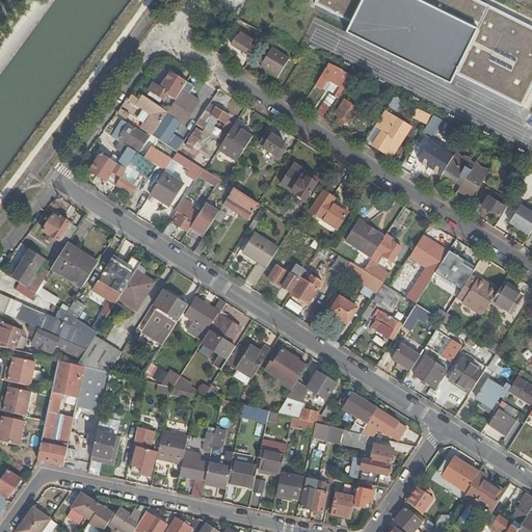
[(317,0),(316,5),(353,24),(348,34),(450,85),(455,76),(521,107),(531,84),(531,28),(474,0),(317,0)]
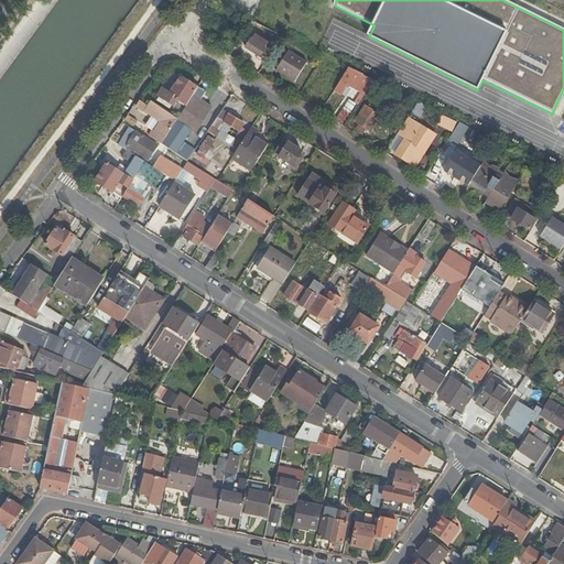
[(234,15),(223,8),(218,15),(229,22),(234,15)]
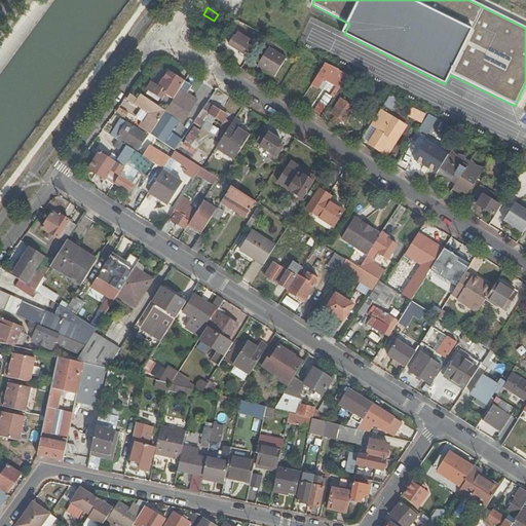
[(208,29),(198,23),(194,28),(203,34),(208,29)]
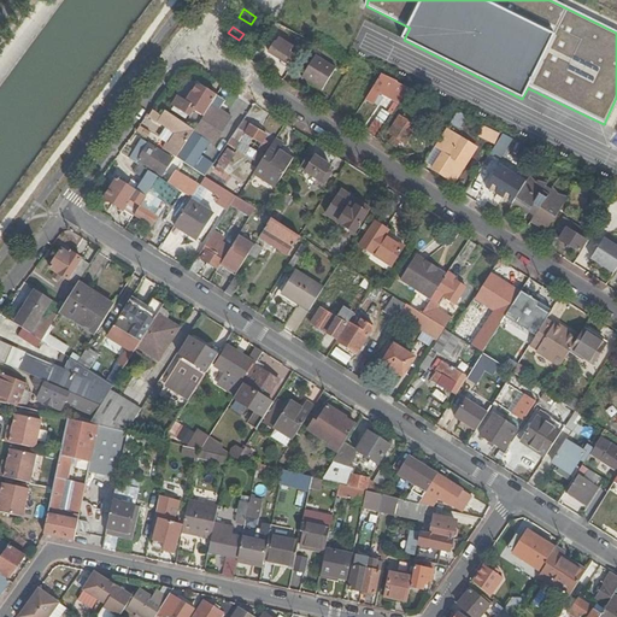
[(272,42),(271,41),(265,50),(285,62),(291,52),(287,50),(289,45),(276,36),(272,42)]
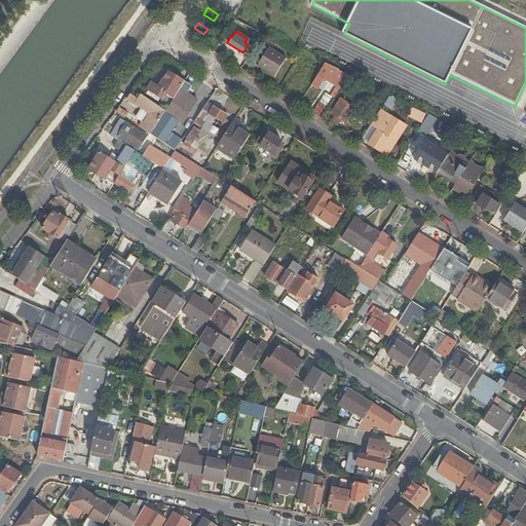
[(284,57),(266,45),(254,64),(271,75),(284,57)]
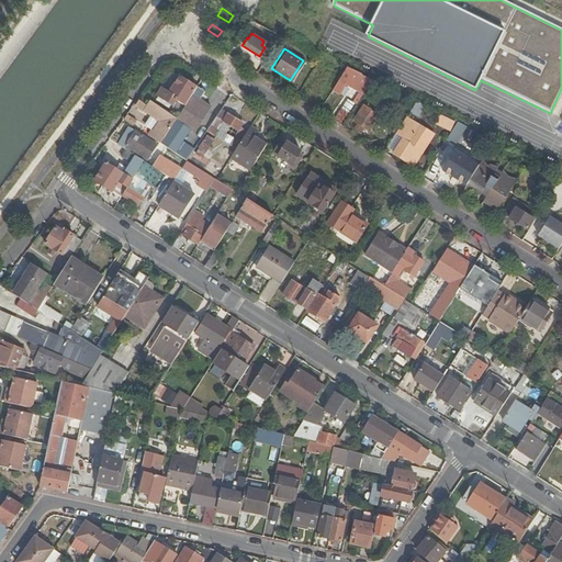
[(344,67),(341,69),(357,78),(359,75),(344,67)]
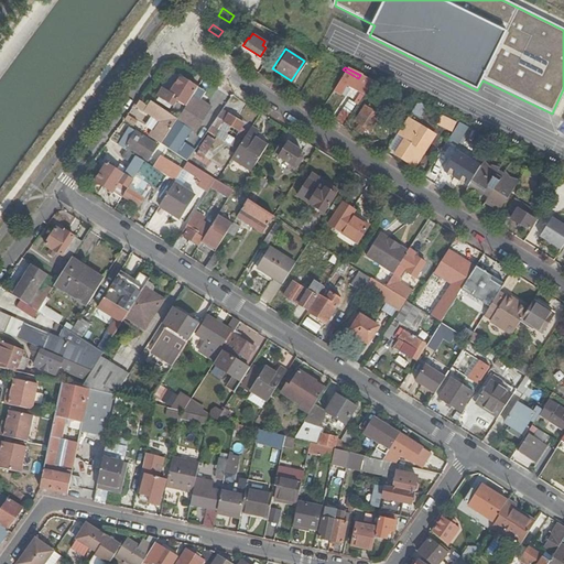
[(337,94),(344,83),(362,91),(370,79),(360,75),(358,78),(343,69),(338,77),(331,89),(337,94)]
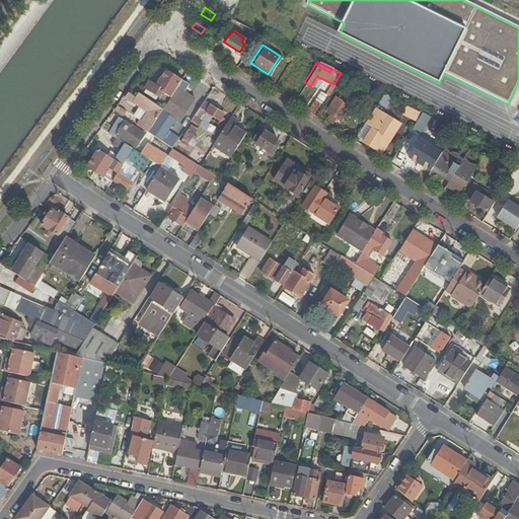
[(144,78),(139,86),(163,102),(172,89),(178,79),(160,68),(150,82),(144,78)]
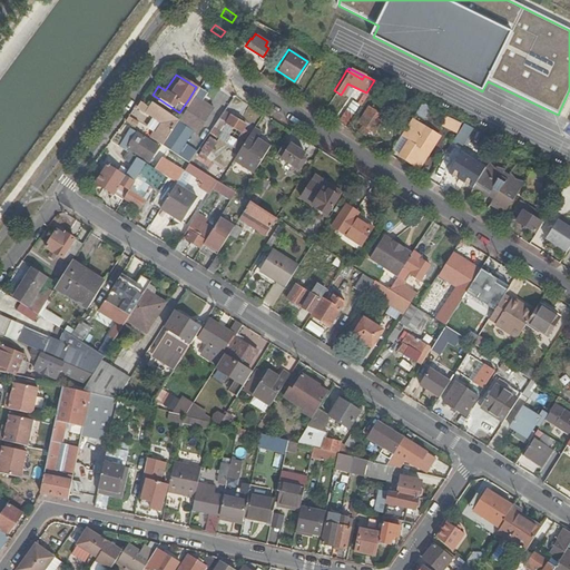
[(382,85),(374,80),(366,92),(365,92),(374,97),(382,85)]
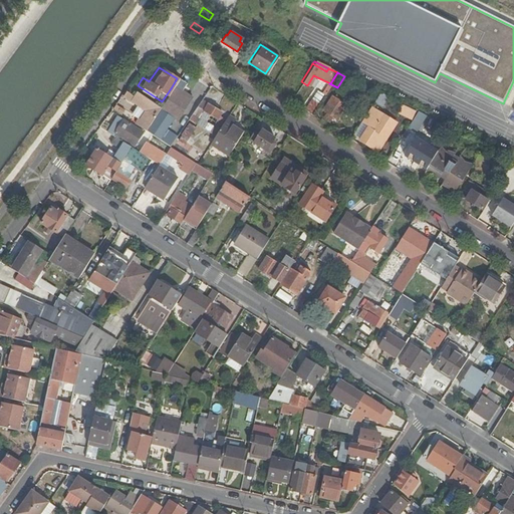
[(162,101),(161,102),(158,106),(158,107),(174,117),(182,104),(185,98),(186,97),(171,88),(162,101)]
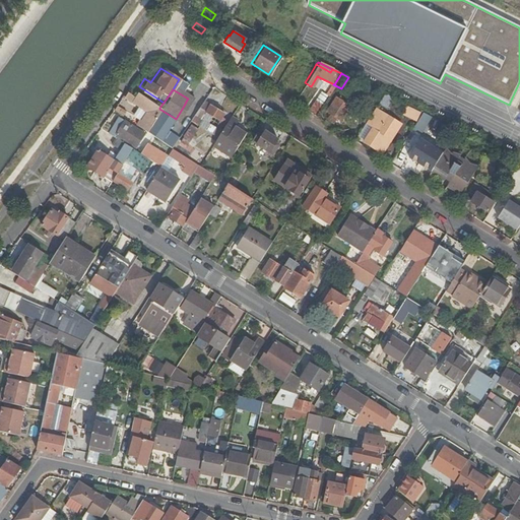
[(159,109),(159,108),(146,99),(135,91),(132,95),(130,94),(127,99),(144,111),(135,123),(145,130),(159,109)]
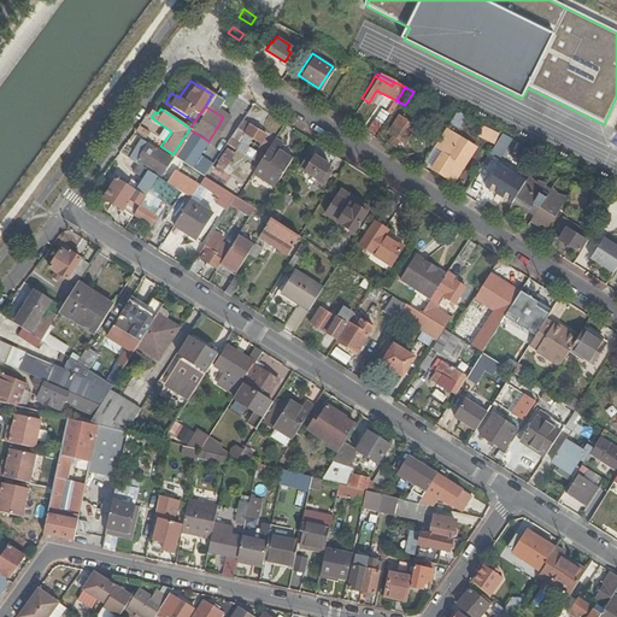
[(385,115),(377,110),(370,121),(377,125),(385,115)]
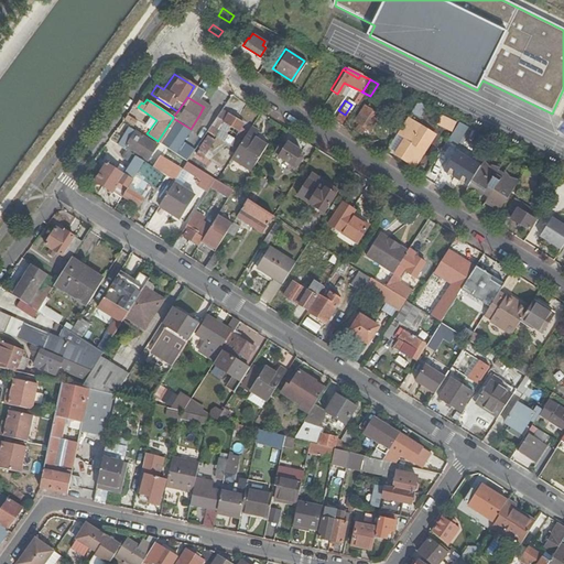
[(366,108),(361,105),(351,120),(357,123),(354,128),(359,131),(362,128),(367,130),(381,108),(370,101),(366,108)]
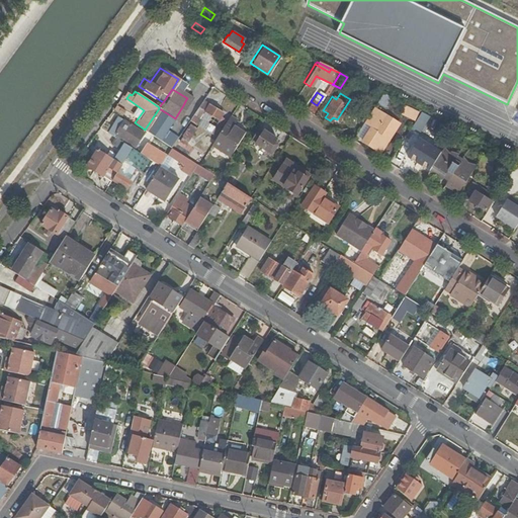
[(148,95),(146,98),(159,107),(162,103),(148,95)]
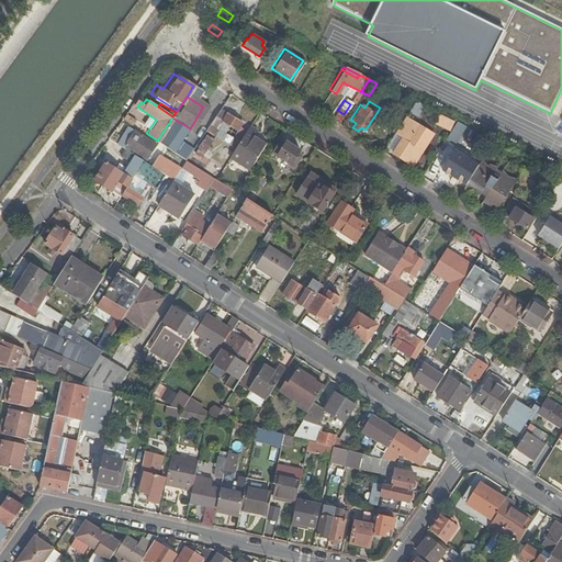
[(228,115),(217,108),(203,127),(228,144),(239,127),(236,125),(238,122),(232,117),(234,115),(231,113),(228,115)]
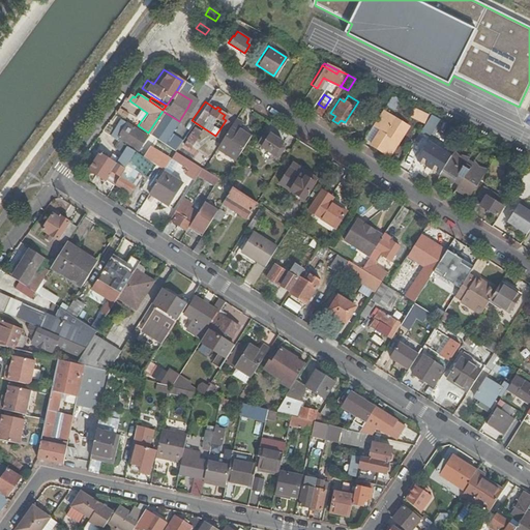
[(409,112),(416,115),(415,117),(421,120),(425,114),(412,107),(409,112)]
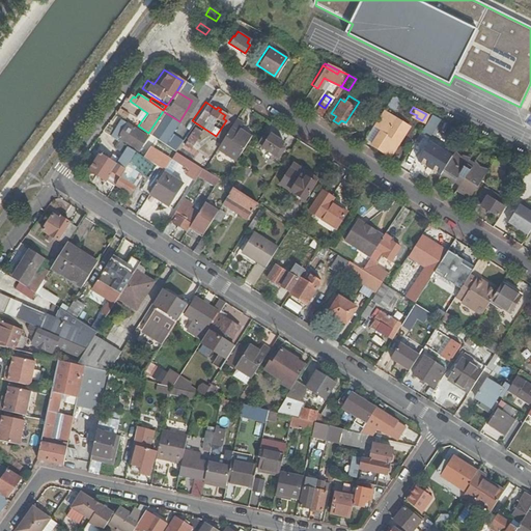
[(387,156),(406,127),(385,113),(381,120),(382,121),(376,129),(378,130),(368,144),(387,156)]
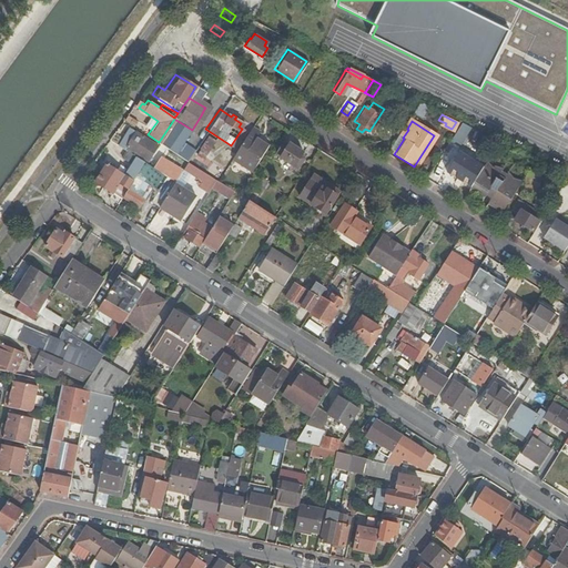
[(256,131),(250,127),(230,158),(250,171),(265,146),(252,139),(256,131)]
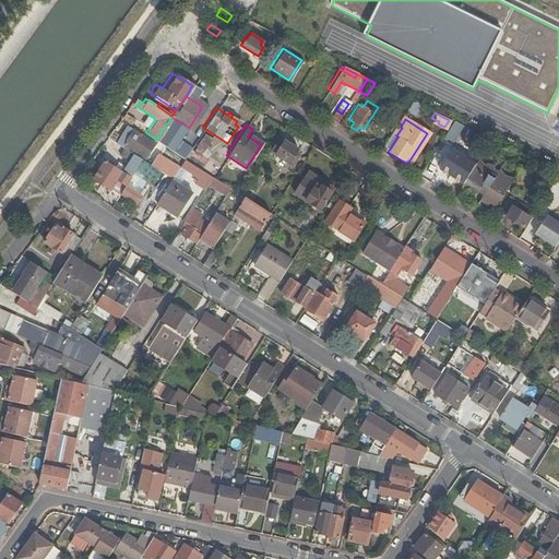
[(152,143),(130,129),(118,146),(121,149),(127,152),(129,149),(142,156),(152,143)]
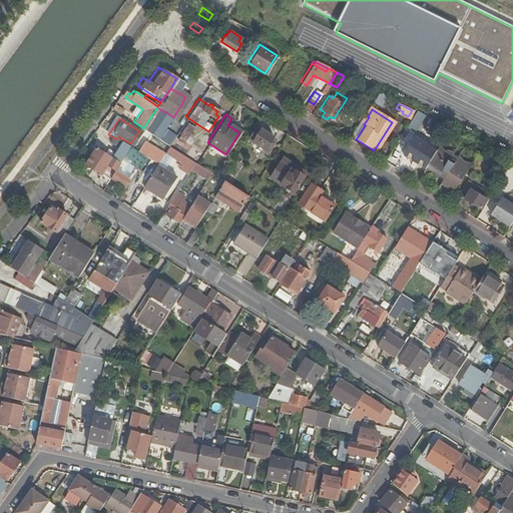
[(265,122),(259,118),(245,138),(266,151),(272,142),(269,139),(271,136),(260,129),(265,122)]
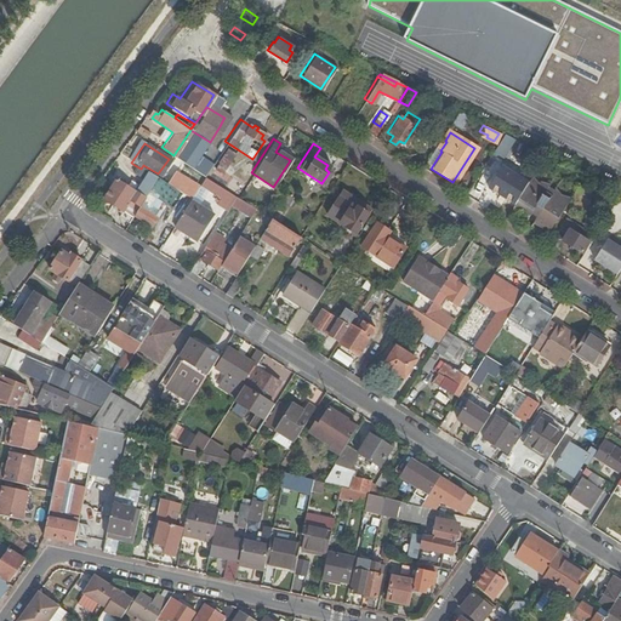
[(130,151),(121,144),(115,152),(125,158),(130,151)]
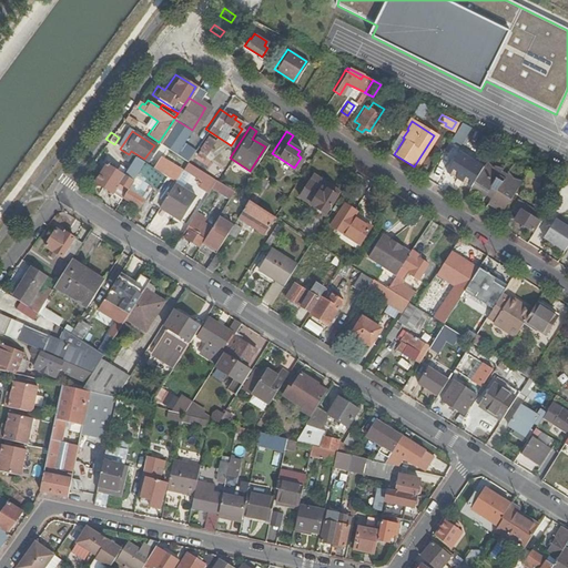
[(194,153),(201,158),(213,140),(206,135),(194,153)]
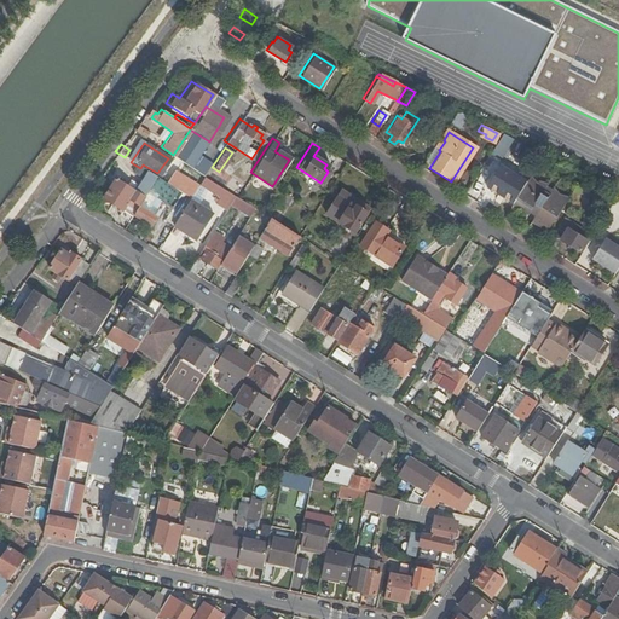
[(117,209),(115,215),(125,221),(129,213),(136,203),(152,175),(140,168),(134,165),(131,172),(139,178),(132,190),(115,179),(116,177),(114,174),(99,196),(117,209)]
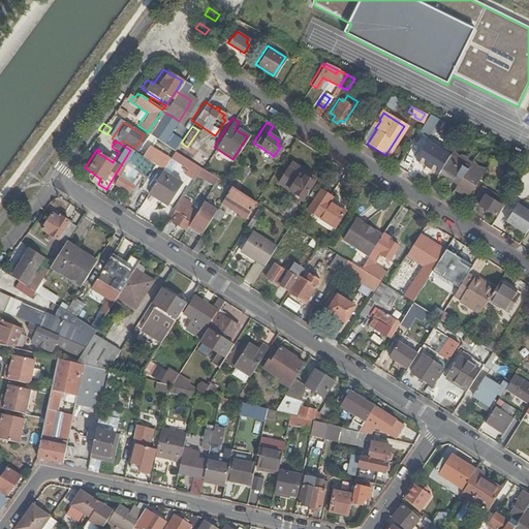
[(414,159),(432,170),(444,152),(426,141),(414,159)]
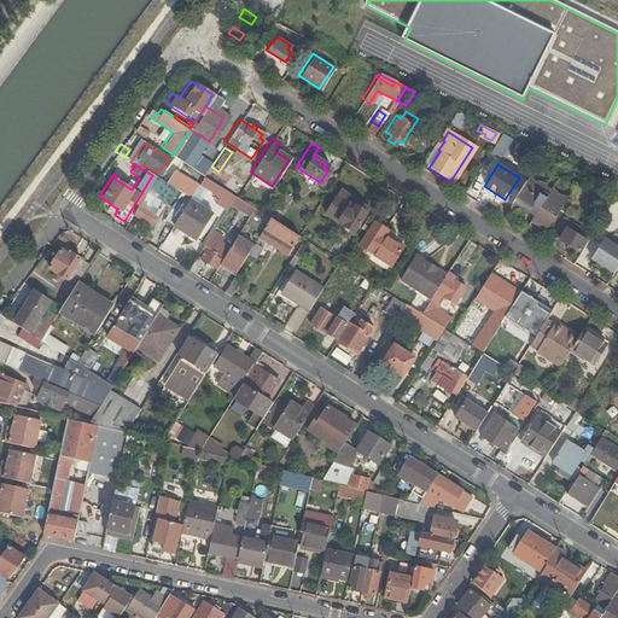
[(482,180),(473,174),(461,193),(470,199),(482,180)]
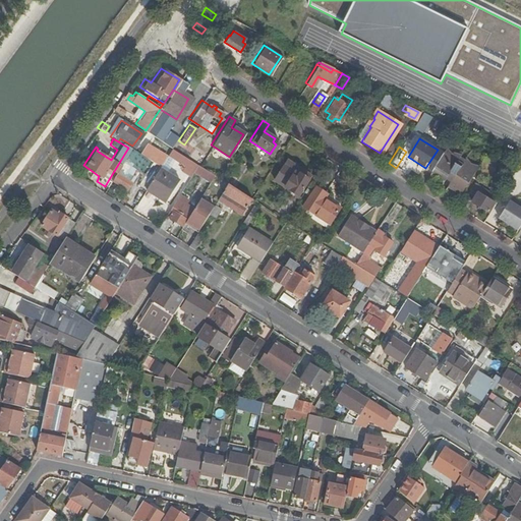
[(448,153),(444,147),(429,171),(437,172),(441,177),(443,178),(445,174),(450,178),(448,181),(460,189),(474,166),(468,165),(462,158),(459,162),(455,159),(457,155),(448,153)]
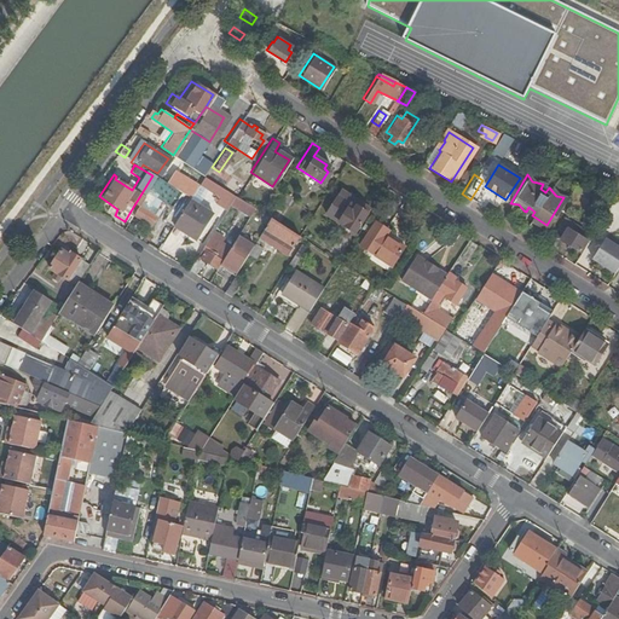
[(196,181),(195,184),(227,206),(233,196),(201,175),(196,181)]
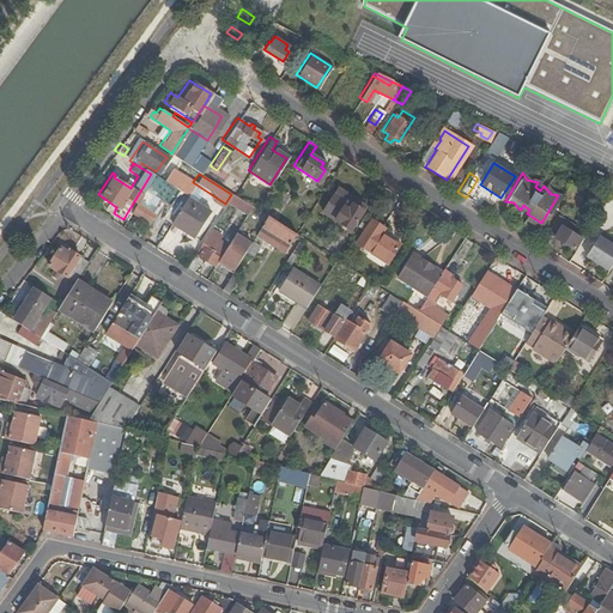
[(194,180),(190,177),(181,193),(184,194),(193,182),(194,180)]
